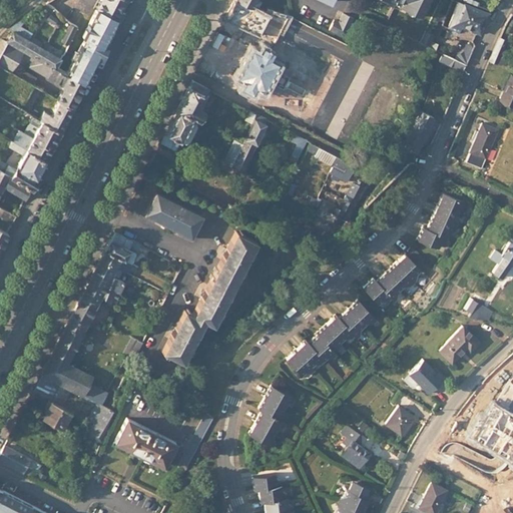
[(99,0),(95,8),(80,36),(83,37),(65,72),(67,74),(83,83),(93,64),(99,54),(99,53),(103,46),(106,40),(111,29),(116,20),(117,18),(121,11),(121,10),(126,0),(99,0)]
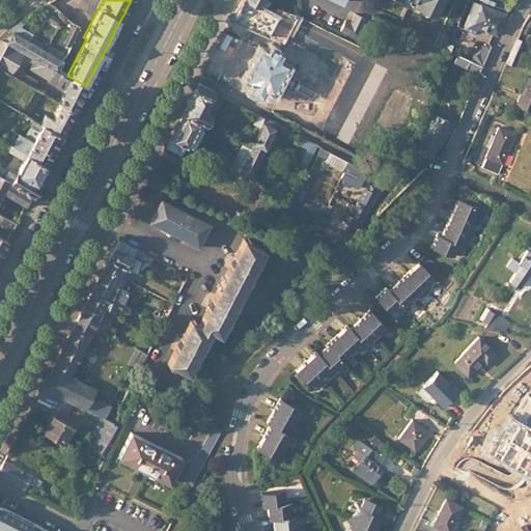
[(241,0),(239,6),(232,19),(267,35),(282,45),(284,43),(297,17),(280,10),(278,15),(260,6),(247,0),(241,0)]
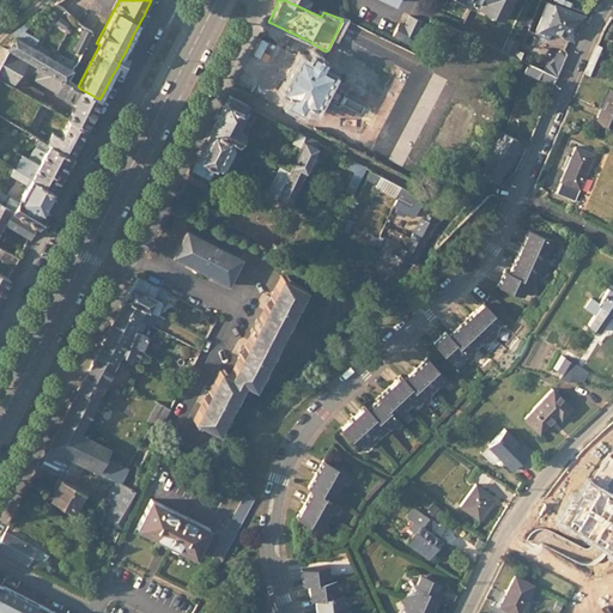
[(314,0),(301,7),(321,17),(323,12),(325,5),(314,0)]
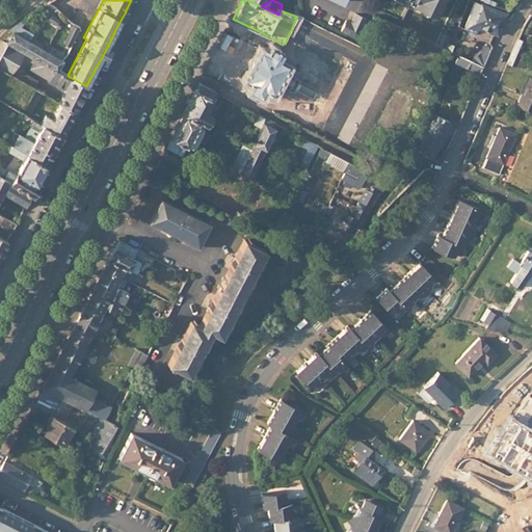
[(431,15),(437,17),(445,0),(399,0),(402,1),(402,0),(413,0),(419,3),(417,7),(422,10),(431,15)]
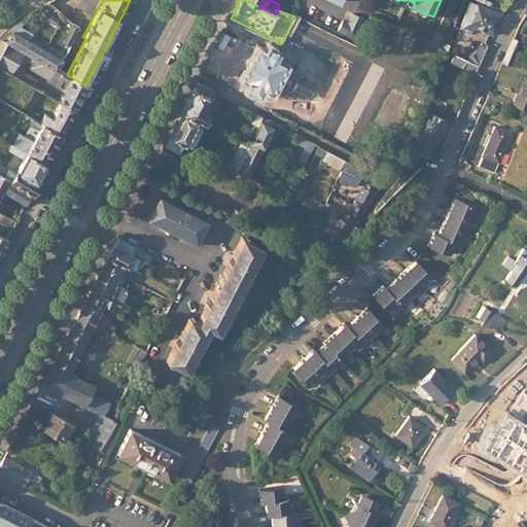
[(409,0),(398,0),(398,1),(399,3),(400,4),(401,5),(402,6),(403,7),(406,8),(407,8),(409,8),(410,8),(411,8),(413,7),(415,3),(409,0)]
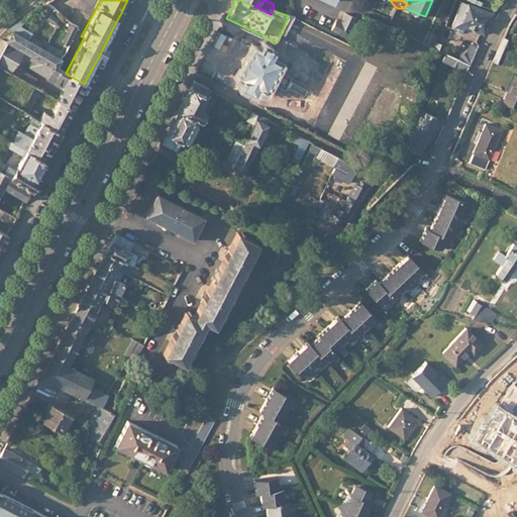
[(469,3),(461,0),(460,4),(490,17),(492,13),(469,3)]
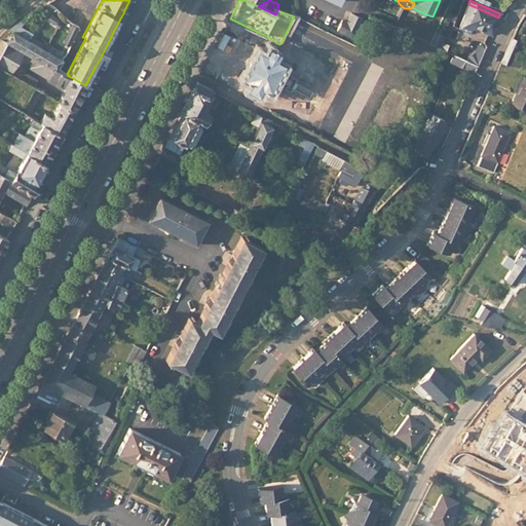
[(500,13),(502,10),(479,0),(477,0),(477,3),(500,13)]
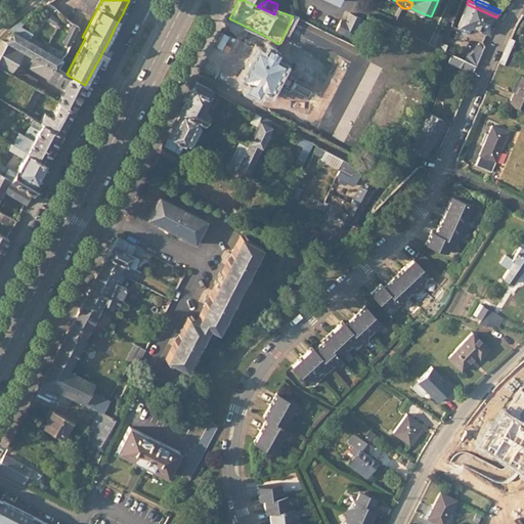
[(496,17),(467,4),(457,29),(469,34),(473,27),(489,34),(496,17)]
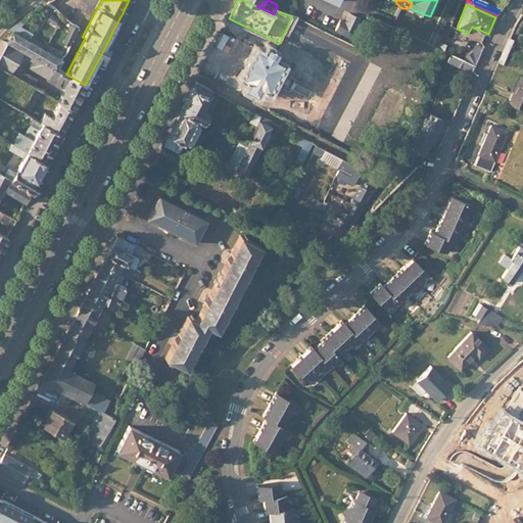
[(56,19),(57,18),(51,14),(48,19),(54,24),(55,22),(57,24),(59,20),(56,19)]
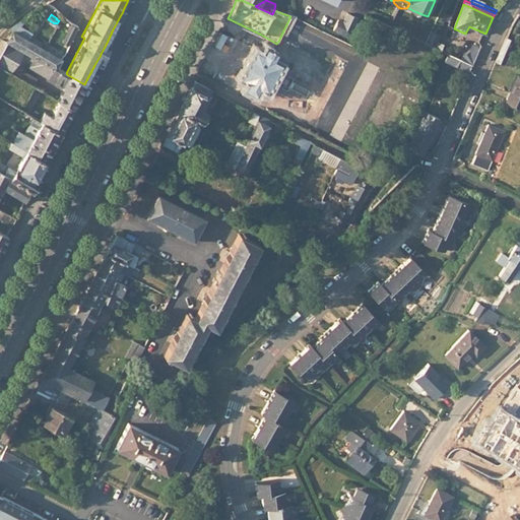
[(338,20),(334,30),(349,39),(359,19),(348,14),(344,22),(338,20)]
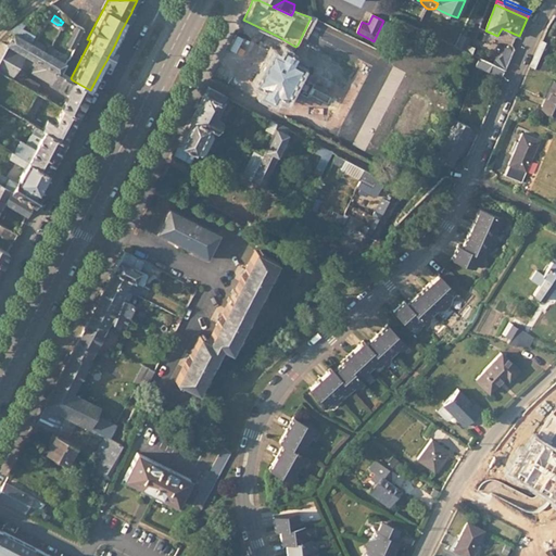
[(73,48),(81,28),(76,25),(66,45),(73,48)]
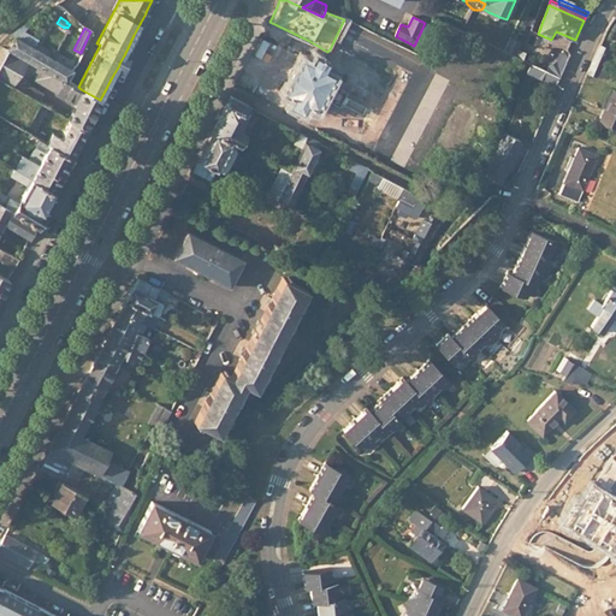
[(15,39),(9,49),(28,59),(34,48),(39,40),(23,31),(18,41),(15,39)]
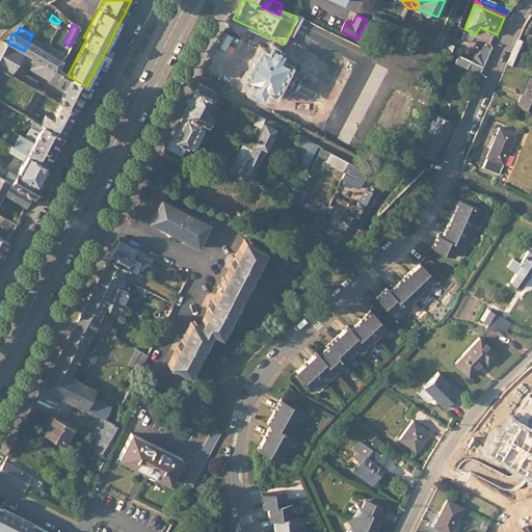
[(115,30),(110,42),(113,43),(118,32),(115,30)]
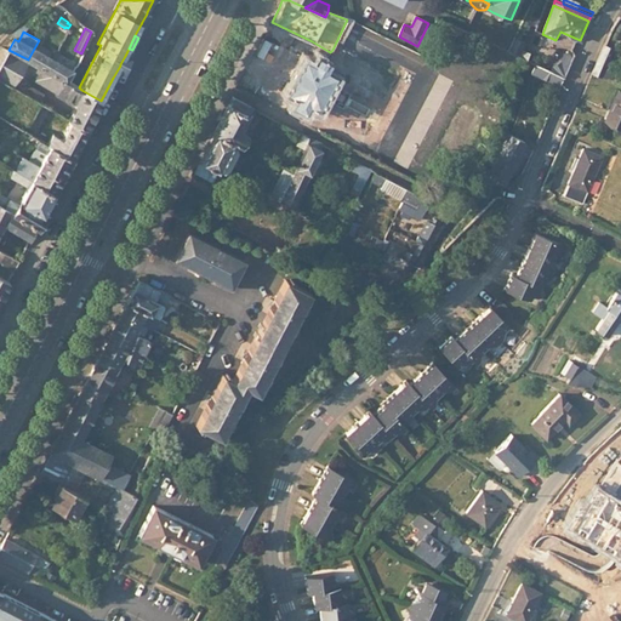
[(318,109),(336,74),(328,69),(336,52),(332,50),(330,52),(312,41),(285,92),(295,97),(290,104),(305,112),(308,104),(318,109)]
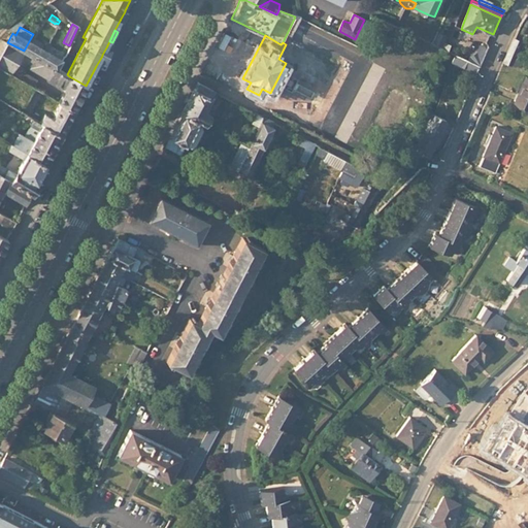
[(507,55),(516,58),(522,42),(514,38),(507,55)]
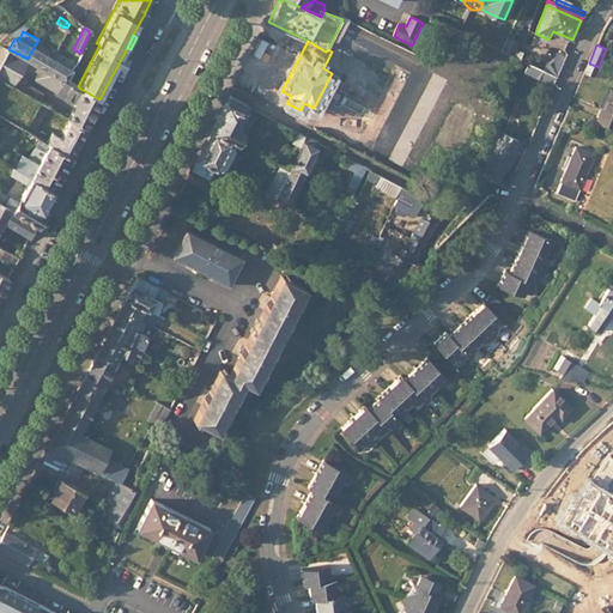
[(50,58),(34,48),(28,59),(37,65),(44,68),(50,58)]
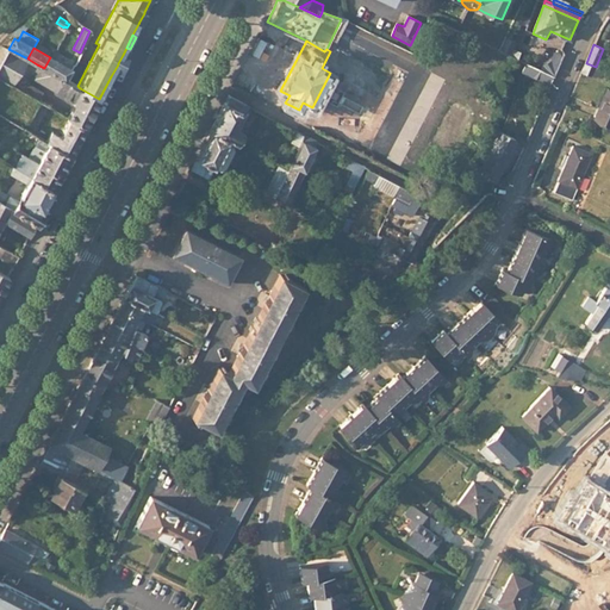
[(118,63),(118,64),(120,66),(130,49),(126,48),(123,55),(118,63)]
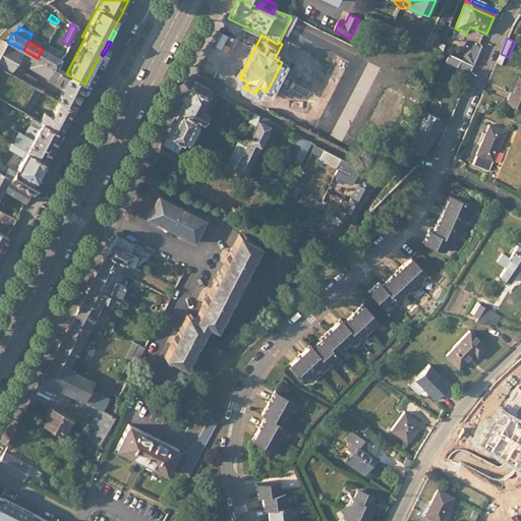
[(23,50),(7,42),(1,52),(0,54),(0,67),(10,73),(23,50)]
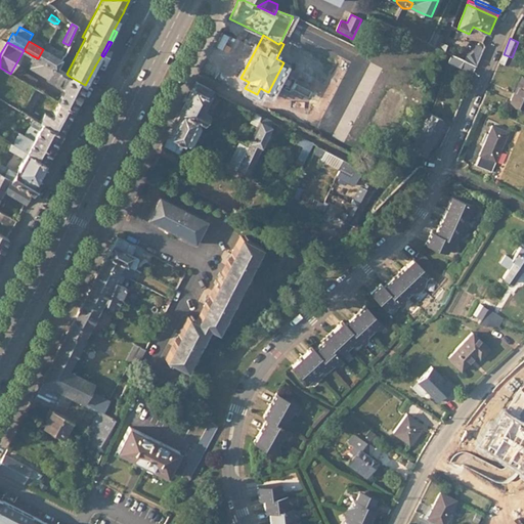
[(476,66),(484,46),(477,43),(473,52),(467,56),(465,60),(476,66)]
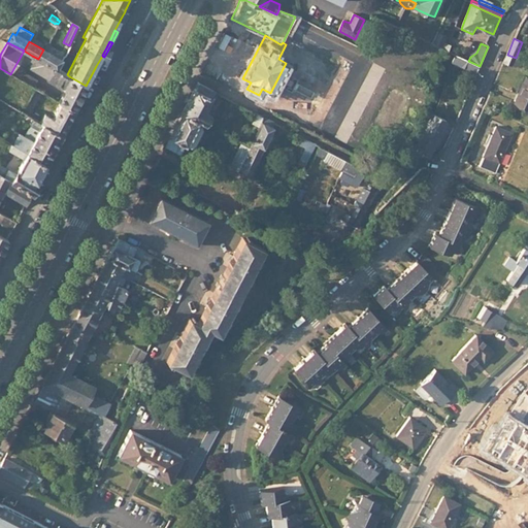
[(56,69),(62,59),(43,50),(38,59),(56,69)]
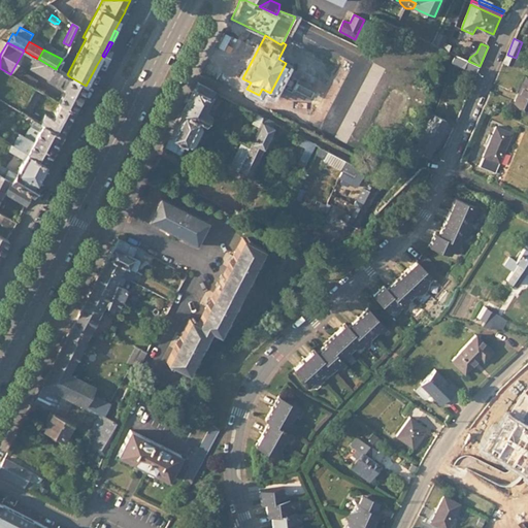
[(507,55),(503,63),(512,66),(516,58),(507,55)]
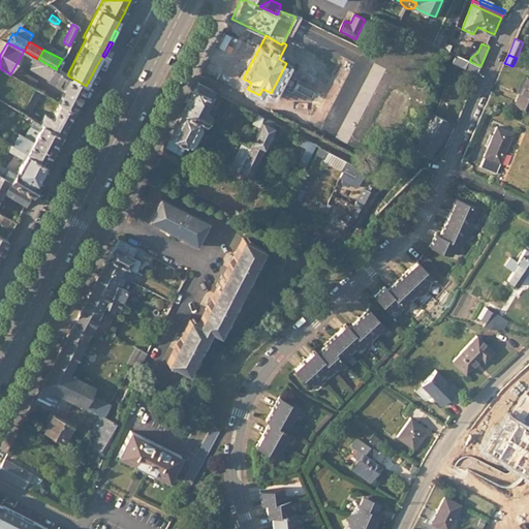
[(63,87),(69,76),(67,74),(56,69),(38,59),(32,56),(28,63),(31,65),(31,66),(48,76),(47,78),(63,87)]
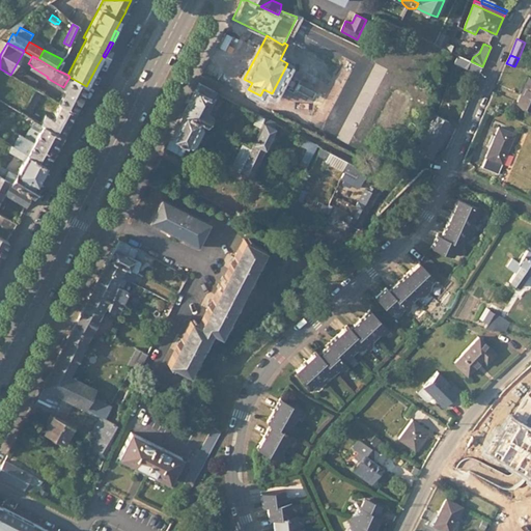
[(37,80),(23,72),(19,79),(33,87),(37,80)]
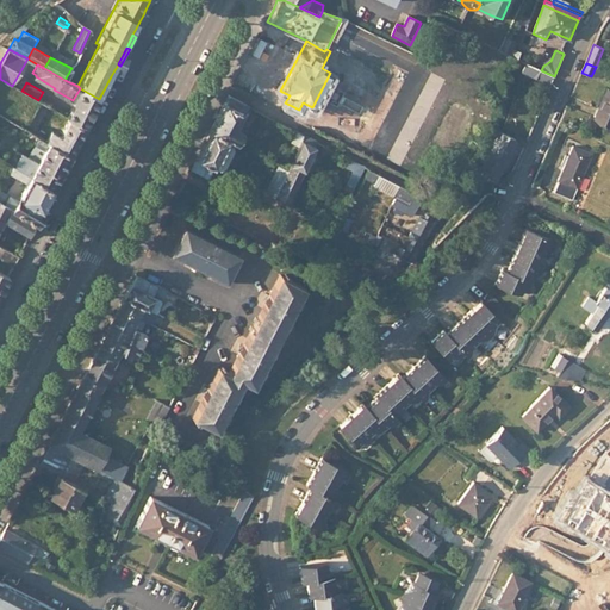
[(92,114),(99,99),(80,88),(73,100),(73,105),(92,114)]
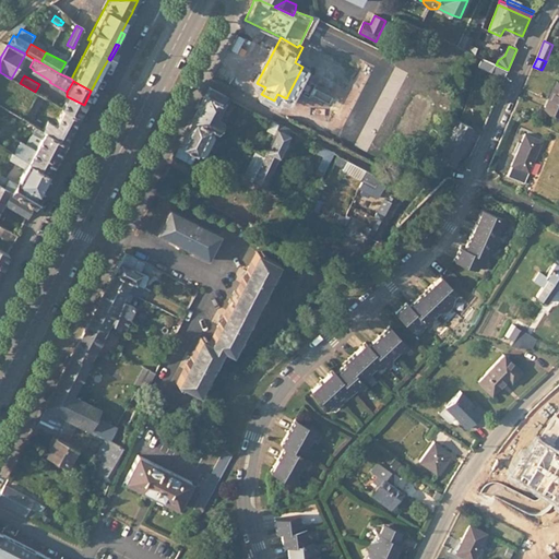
[(558,84),(557,83),(545,110),(558,115),(558,84)]
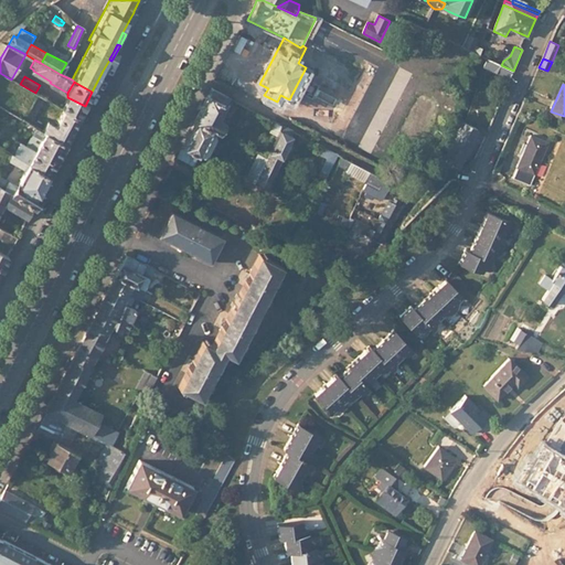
[(213,129),(219,132),(224,124),(217,119),(228,97),(212,88),(195,120),(213,129)]
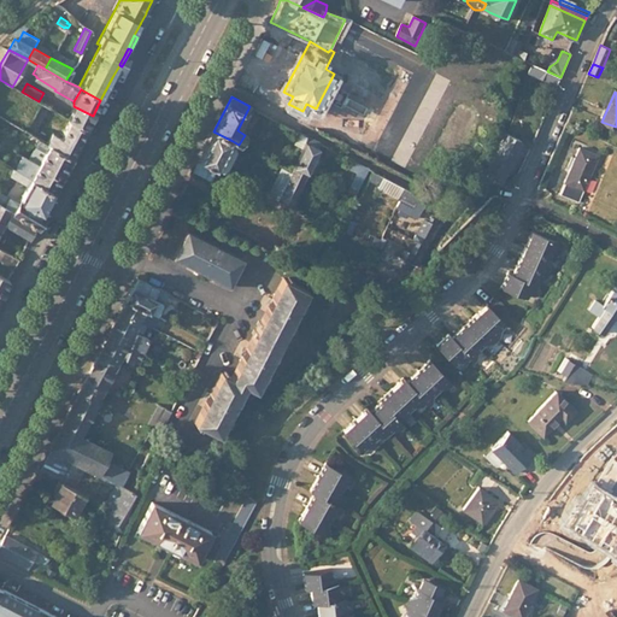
[(36,130),(48,107),(41,103),(29,127),(36,130)]
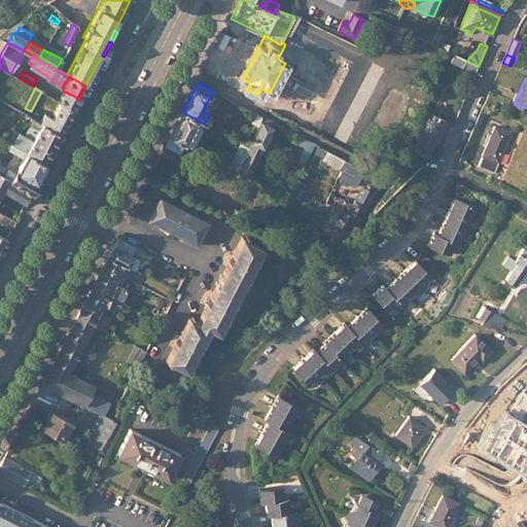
[(74,109),(79,99),(63,91),(58,101),(61,102),(74,109)]
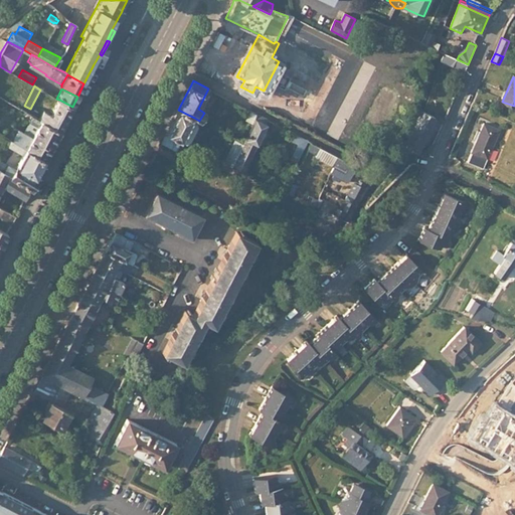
[(60,131),(72,107),(59,100),(53,110),(54,111),(52,115),(44,111),(42,116),(40,119),(60,131)]
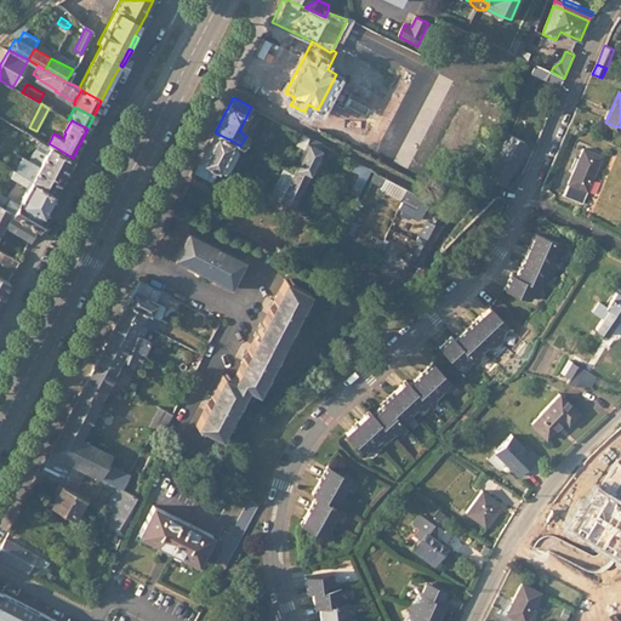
[(510,131),(484,178),(502,181),(524,141),(510,131)]
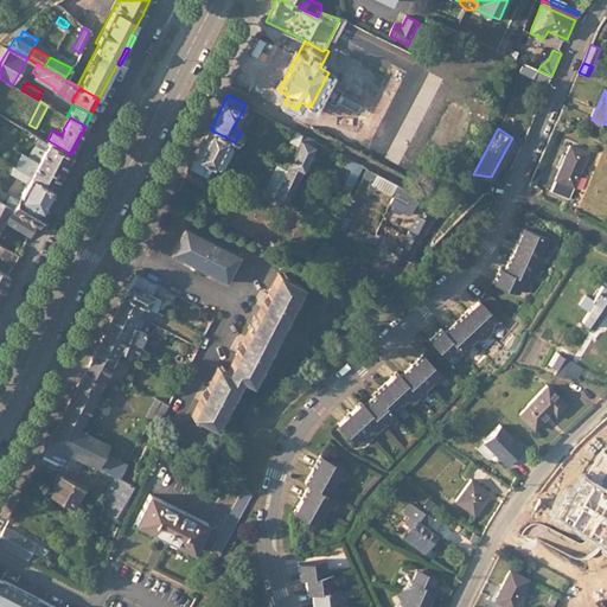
[(228,142),(229,139),(210,129),(190,170),(208,178),(212,170),(213,170),(215,166),(218,167),(223,165),(224,161),(223,157),(224,154),(229,153),(231,149),(230,145),(228,142)]
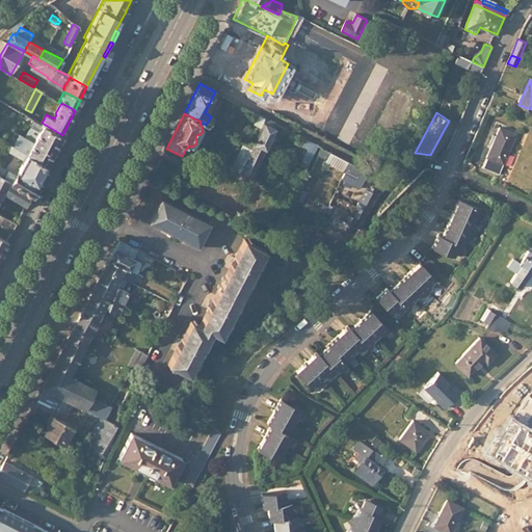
[(258,125),(262,127),(266,118),(261,116),(258,125)]
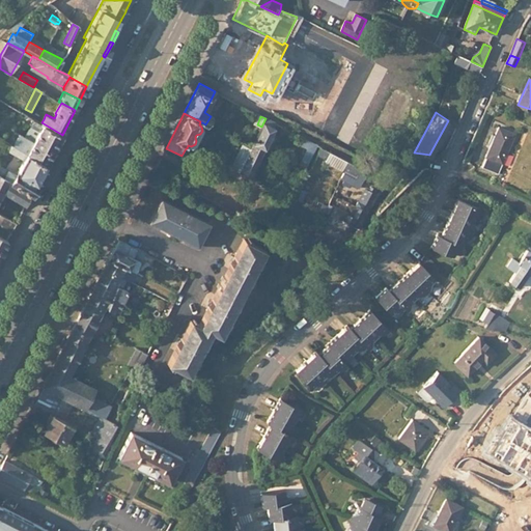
[(48,165),(62,135),(42,122),(33,118),(30,123),(40,130),(33,143),(19,135),(12,146),(48,165)]
